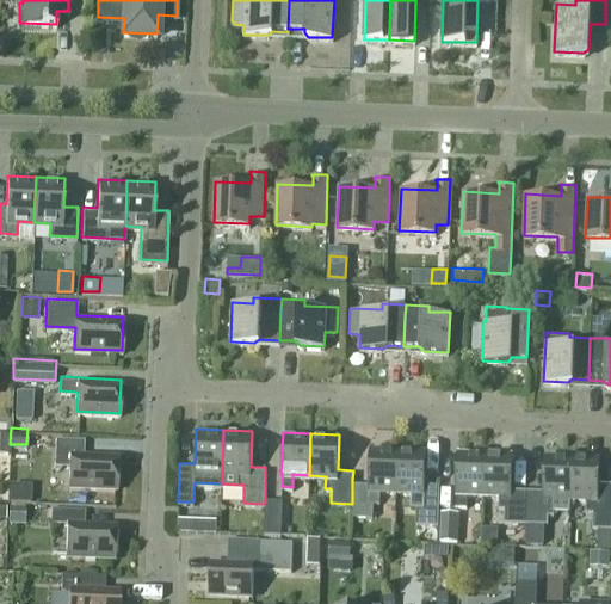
[(116,486),(117,453),(84,451),(84,436),(55,435),(54,462),(69,463),(68,485),(116,486)]
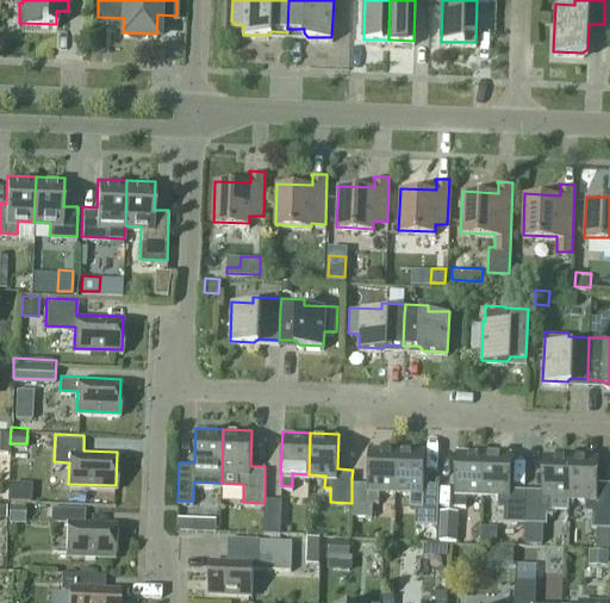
[(352,503),(350,513),(372,514),(372,499),(378,499),(379,488),(396,489),(397,446),(368,446),(367,480),(352,479),(352,503)]
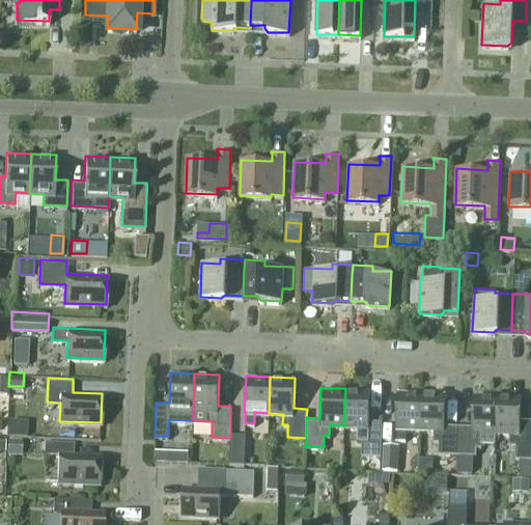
[(368,421),(369,389),(345,388),(344,425),(358,425),(358,436),(363,437),(363,453),(380,453),(382,422),(368,421)]
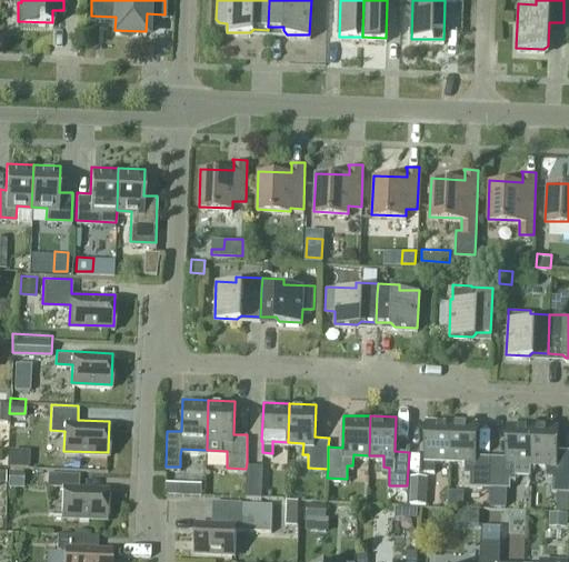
[(425,418),(423,458),(423,469),(433,469),(435,458),(449,459),(451,419),(425,418)]
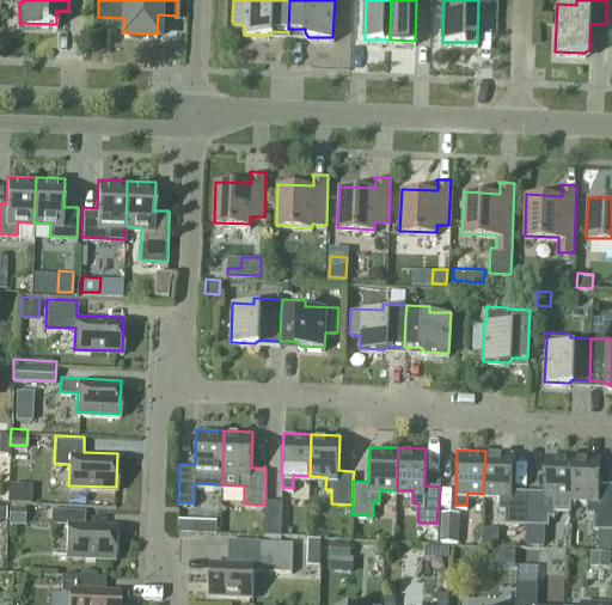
[(512,487),(513,452),(485,451),(483,494),(500,494),(499,506),(505,506),(503,520),(526,521),(527,488),(512,487)]
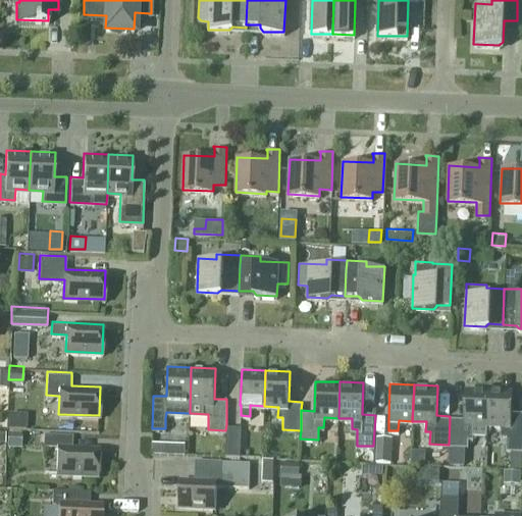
[(473,423),(486,424),(488,388),(464,387),(463,416),(450,416),(449,445),(468,446),(468,437),(472,437),(473,423)]
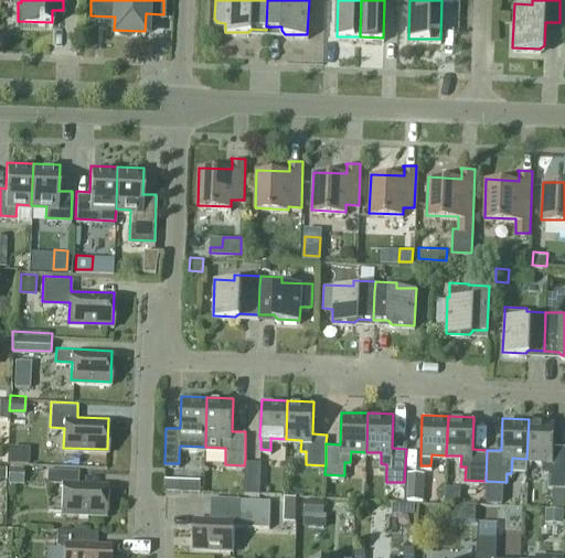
[(564,452),(553,453),(554,420),(529,419),(526,459),(542,459),(541,470),(547,470),(547,485),(552,485),(552,503),(564,504),(564,485),(564,452)]
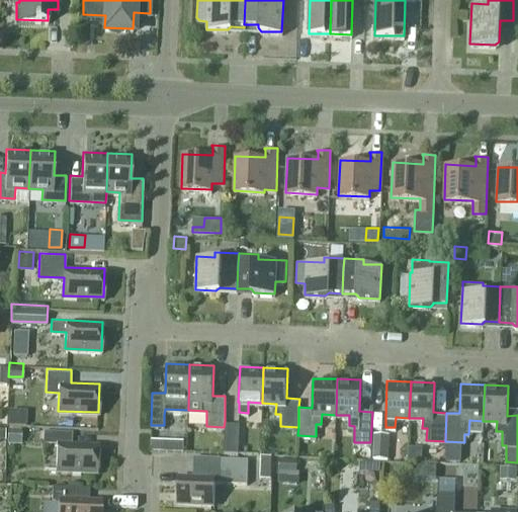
[(238,450),(239,422),(225,421),(224,427),(224,450),(238,450)]
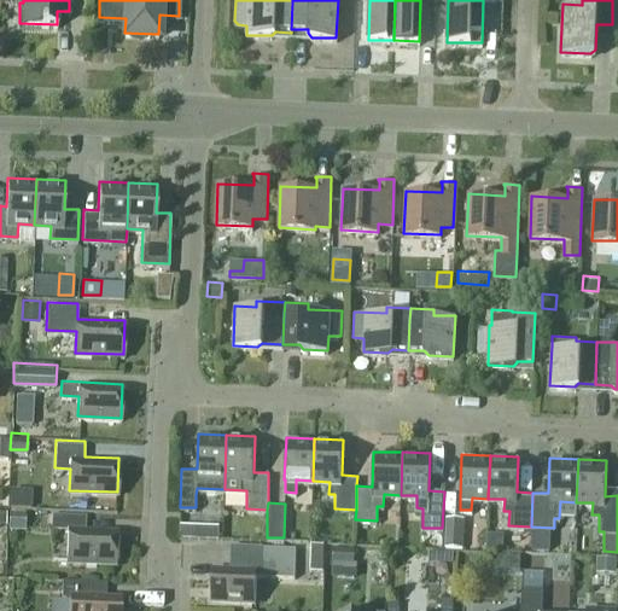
[(10,507),(10,517),(24,517),(25,507),(10,507)]
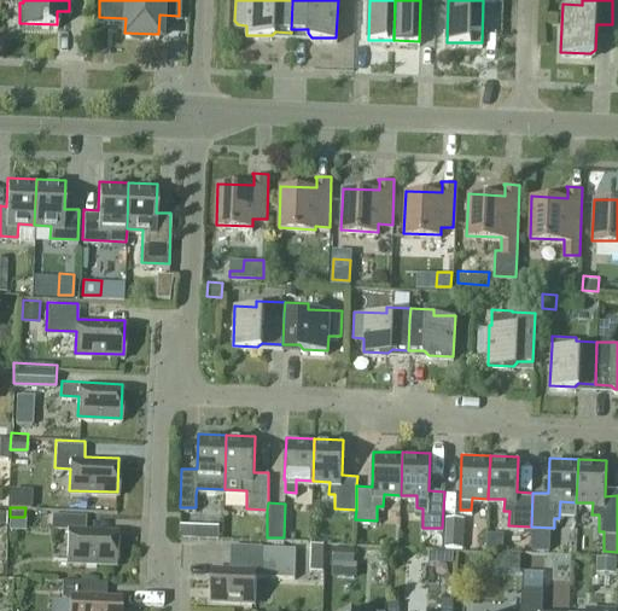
[(115,562),(116,528),(85,527),(86,512),(52,511),(51,525),(68,527),(66,559),(115,562)]
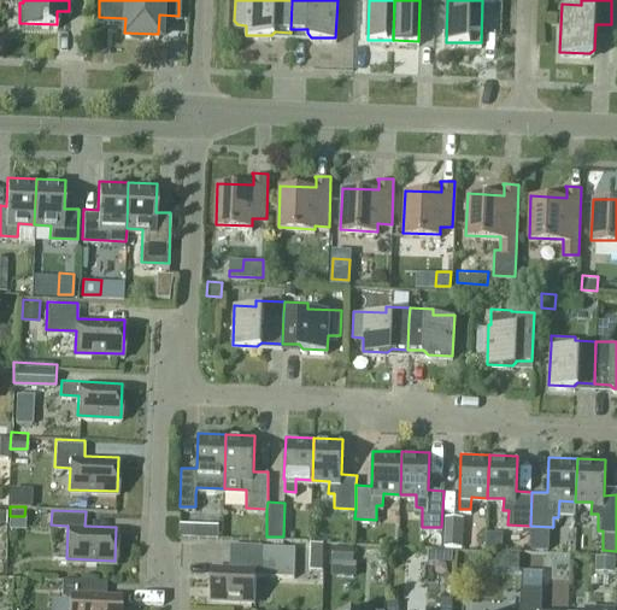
[(464,515),(445,514),(444,544),(462,544),(464,515)]
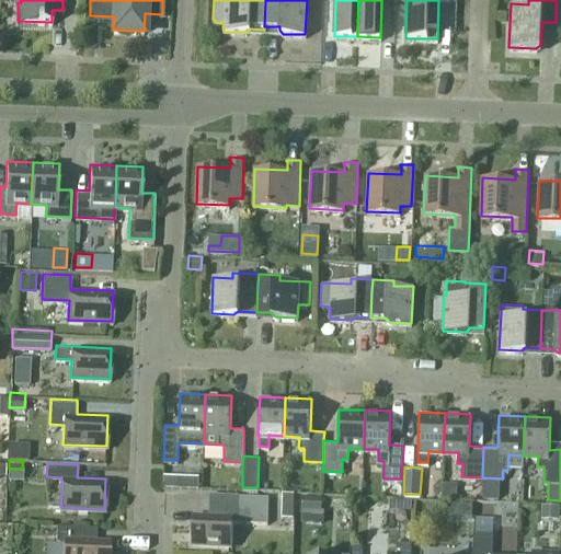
[(163,473),(163,486),(178,486),(178,473),(163,473)]
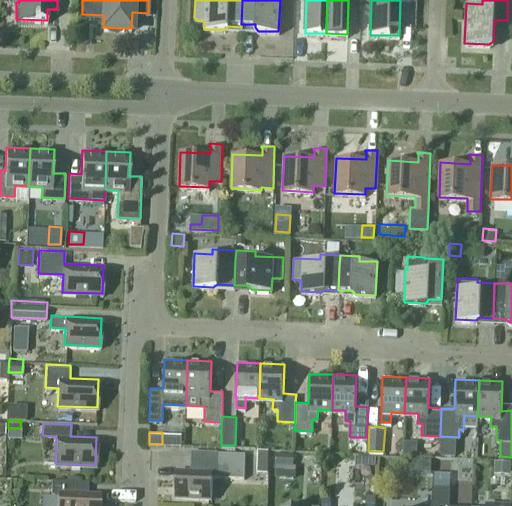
[(190,448),(190,470),(176,469),(175,495),(211,497),(212,474),(244,475),(244,451),(217,450),(217,449),(190,448)]
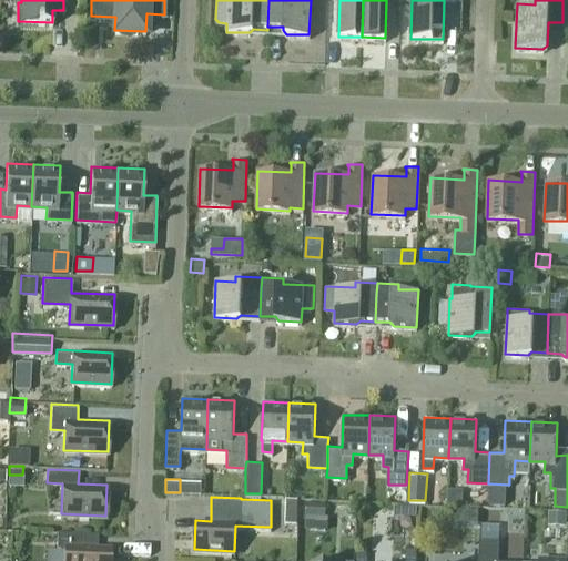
[(285,497),(285,510),(297,510),(297,498),(285,497)]
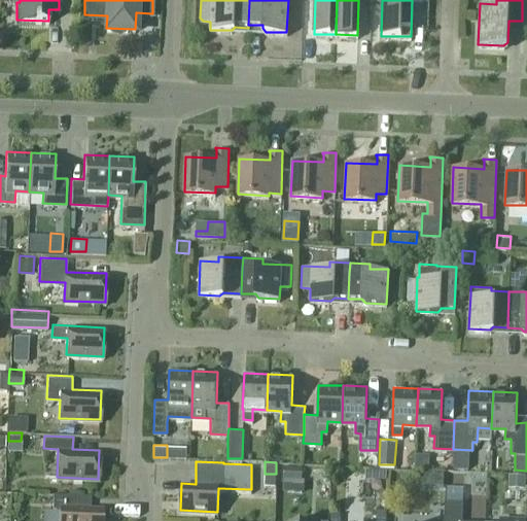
[(284,464),(283,477),(302,478),(302,465),(284,464)]
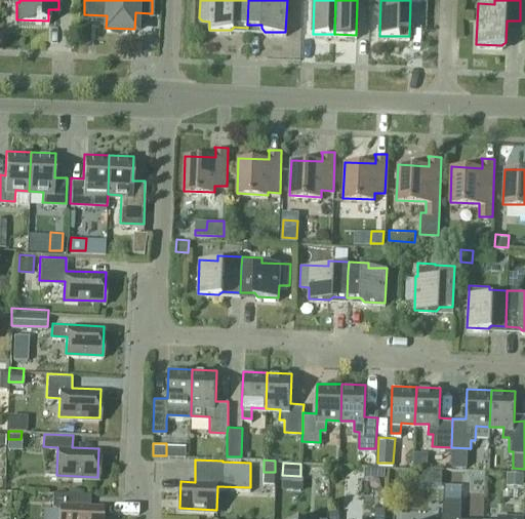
[(364,474),(374,475),(374,467),(364,466),(364,474)]
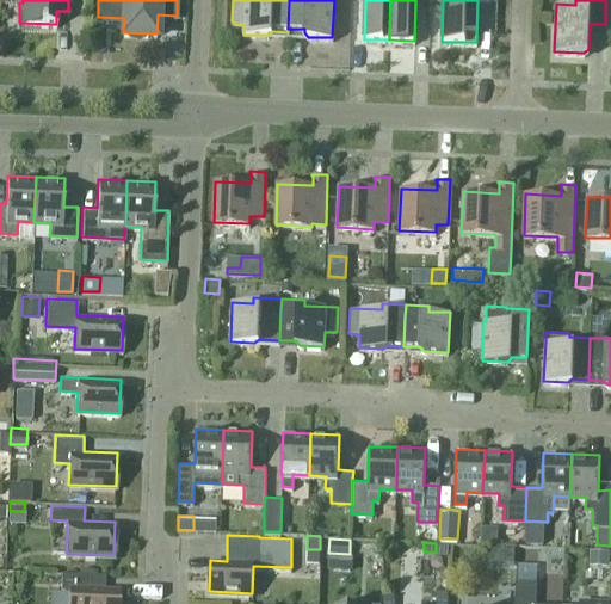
[(505,546),(505,560),(513,560),(514,547),(505,546)]
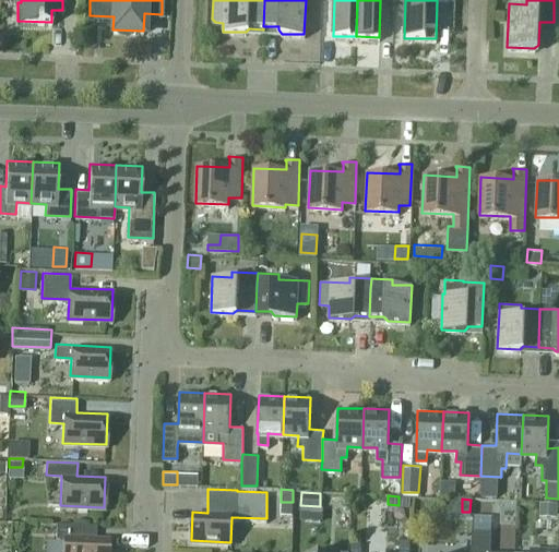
[(540,501),(540,515),(556,516),(557,502),(540,501)]
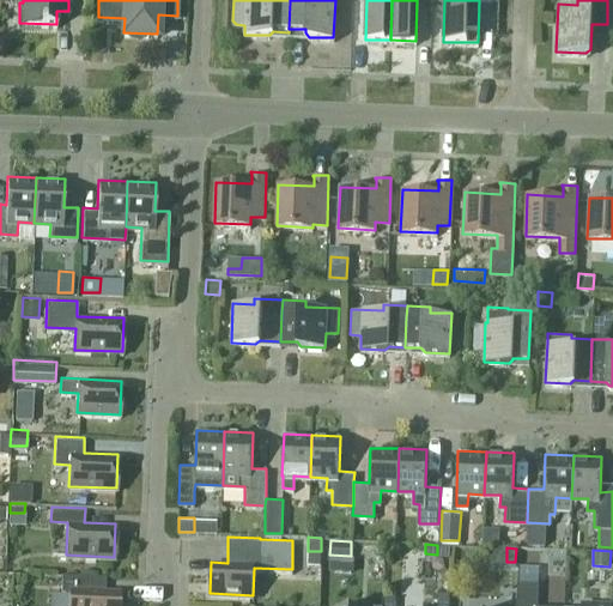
[(105,574),(61,571),(61,589),(68,589),(67,605),(117,605),(119,591),(104,589),(105,574)]
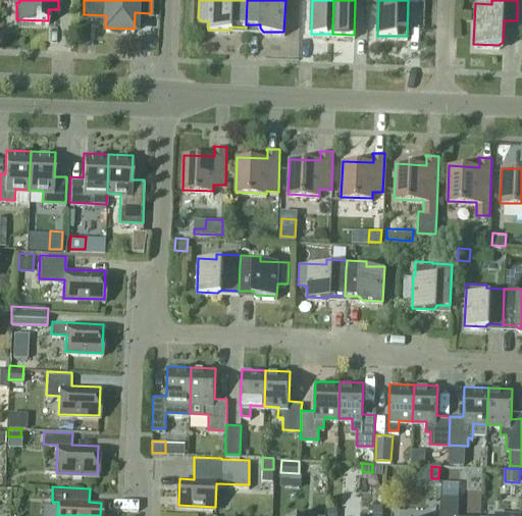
[(458,514),(459,493),(440,492),(438,515),(479,515),(480,515),(458,514)]
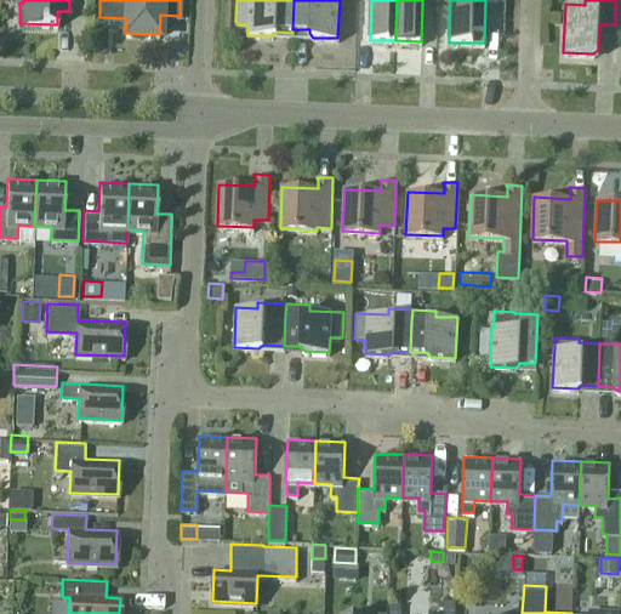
[(454,613),(455,596),(439,596),(438,607),(428,607),(427,613),(454,613)]
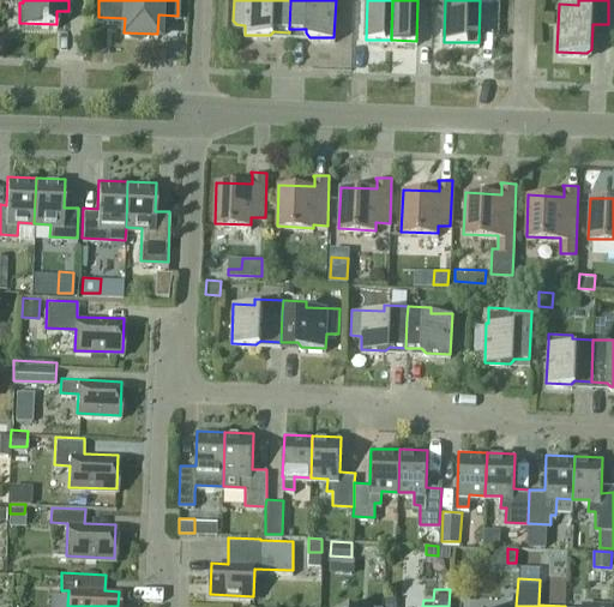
[(384,606),(396,606),(396,594),(385,594),(384,606)]
